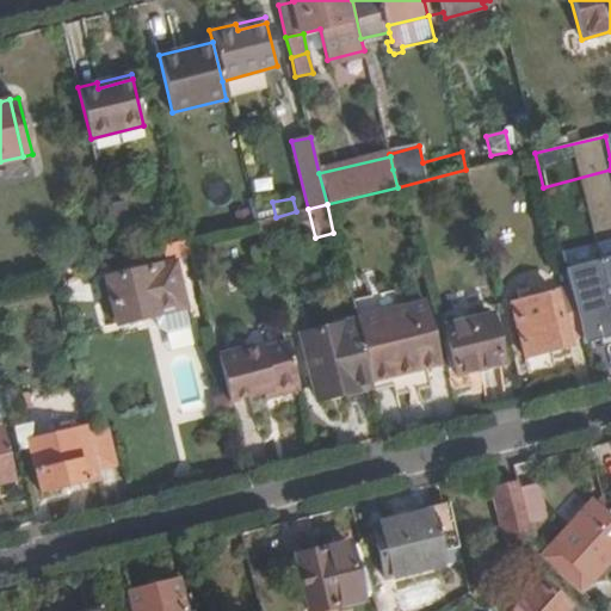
[(176,258),(191,254),(187,239),(161,246),(166,264),(106,279),(118,325),(158,315),(162,314),(161,312),(185,306),(187,304),(176,258)]
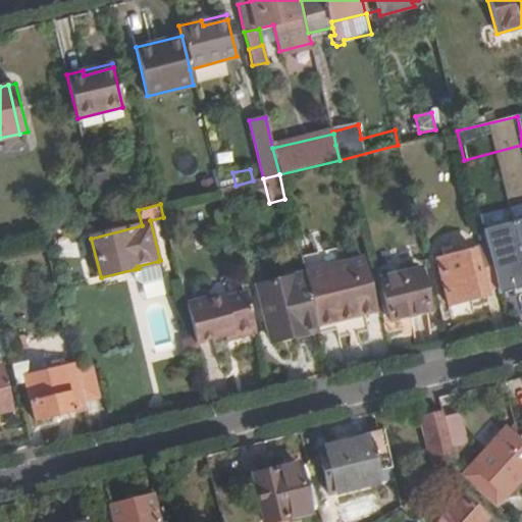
[(497,289),(499,295),(521,289),(521,217),(502,222),(503,227),(482,231),(486,246),(497,289)]
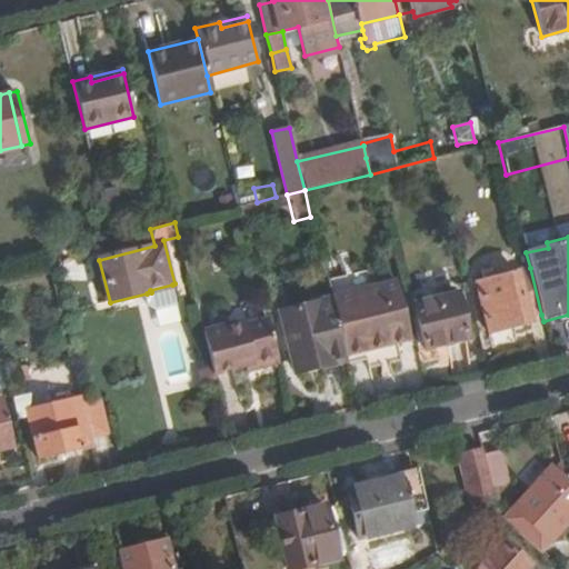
[(530,317),(541,315),(530,268),(476,281),(489,335),(531,323),(530,317)]
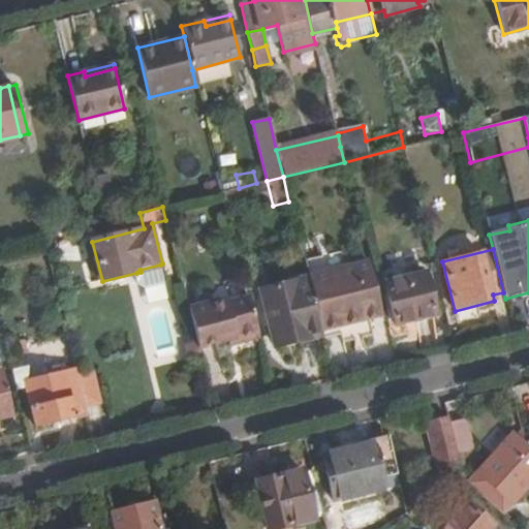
[(308,277),(320,330),(345,324),(368,319),(354,263),(307,276),(308,277)]
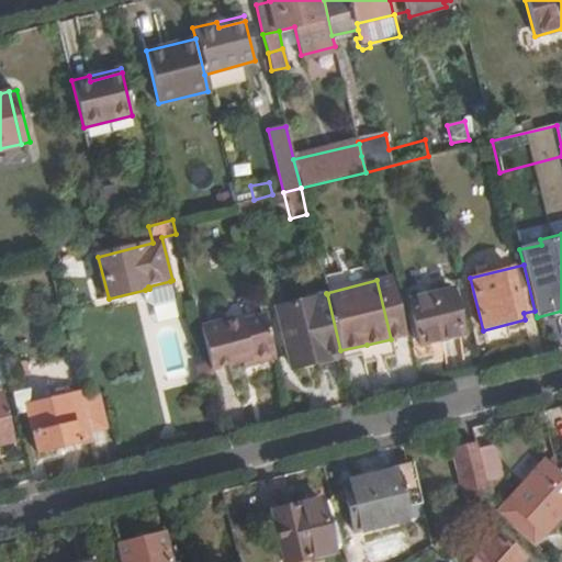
[(176,302),(170,281),(148,287),(149,289),(145,290),(147,303),(154,307),(176,302)]
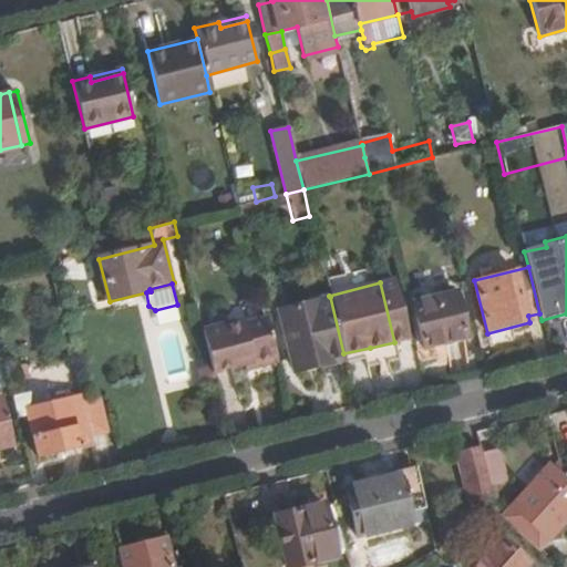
[(455,291),(412,302),(423,349),(467,338),(455,291)]
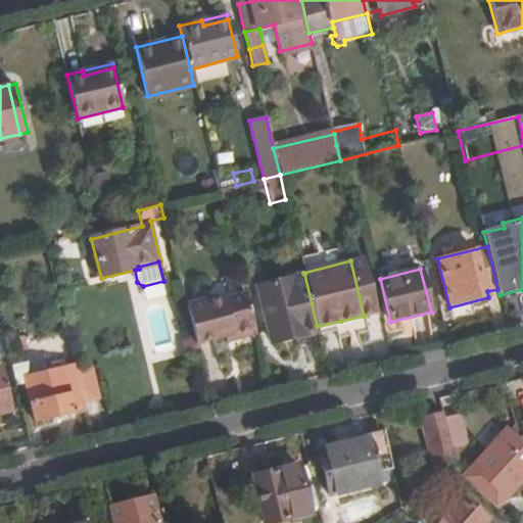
[(271,342),(318,330),(317,326),(304,274),(257,286),(271,342)]
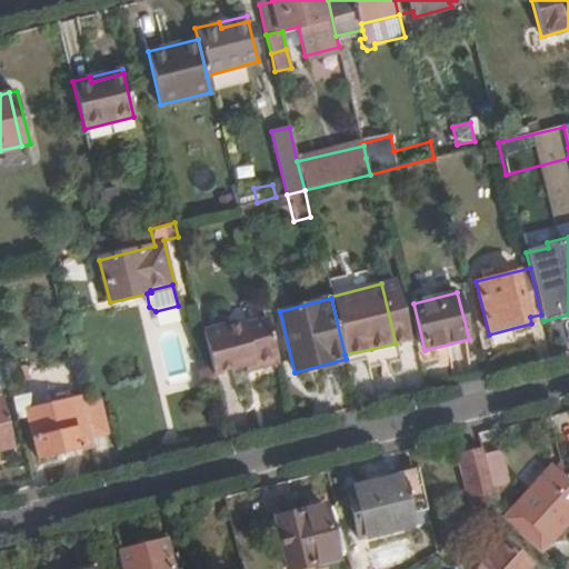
[(201,331),(212,373),(246,366),(253,363),(256,369),(278,363),(267,320),(246,326),(243,320),(201,331)]
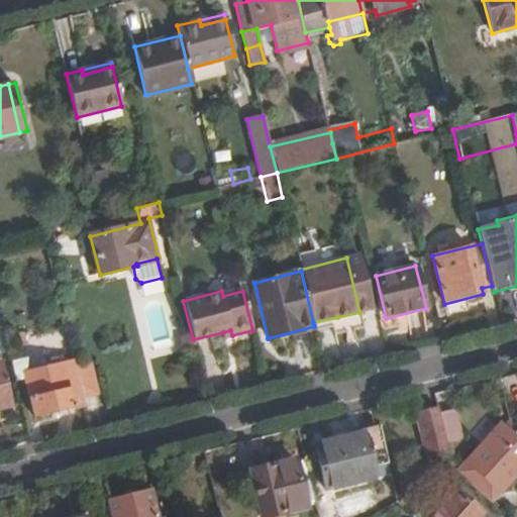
[(314,326),(316,330),(339,324),(337,317),(313,322),(314,326)]
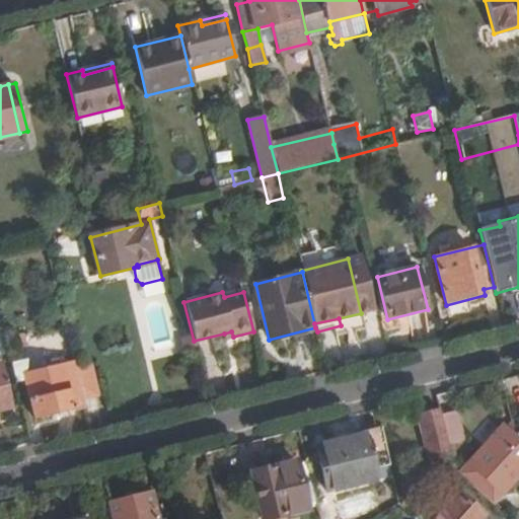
[(34,420),(85,408),(83,399),(76,368),(74,362),(22,375),(34,420)]
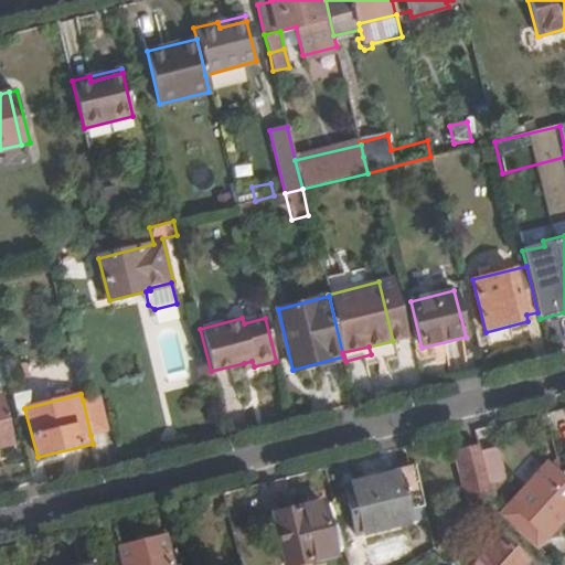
[(83,401),(91,435),(107,430),(98,396),(83,401)]
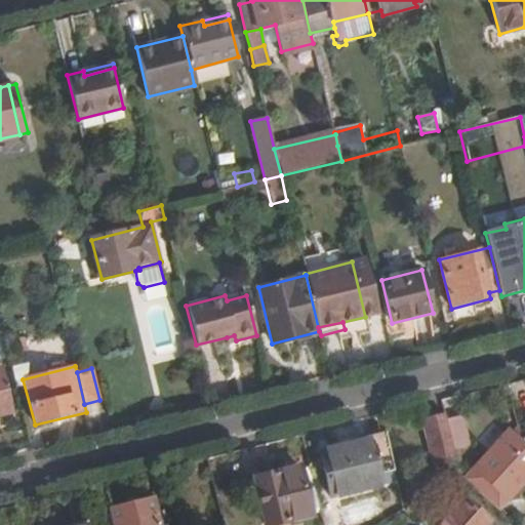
[(0,414),(9,412),(0,375),(0,414)]
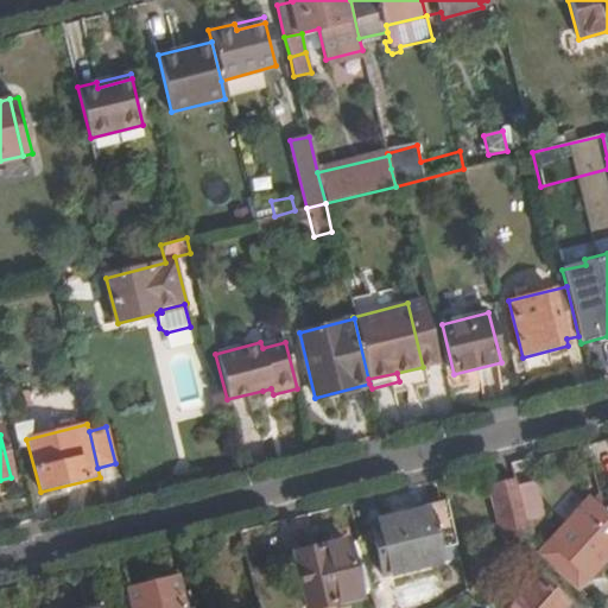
[(504,546),(530,539),(517,487),(515,479),(488,486),(504,546)]
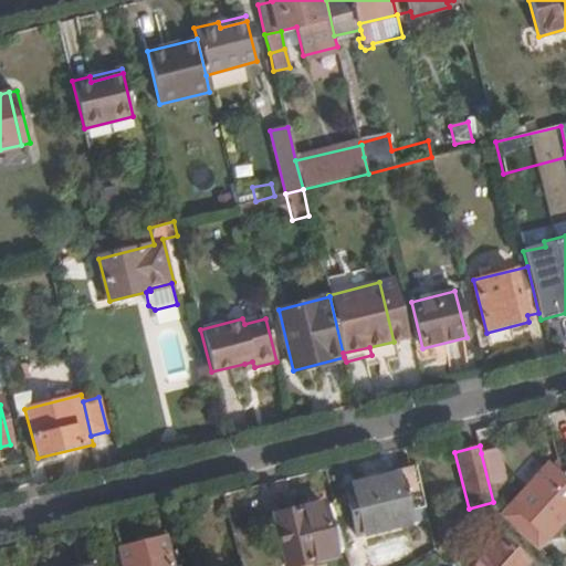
[(493,502),(495,512),(514,507),(498,449),(481,453),(493,502)]
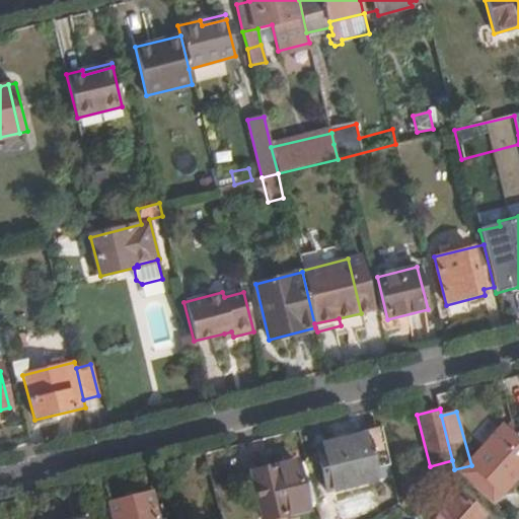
[(389,465),(381,430),(315,447),(326,492),(376,479),(373,469),(389,465)]
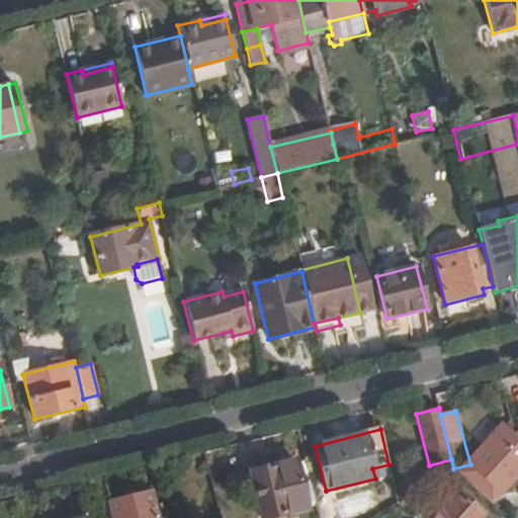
[(502,493),(517,475),(517,439),(513,434),(510,432),(477,470),(502,493)]
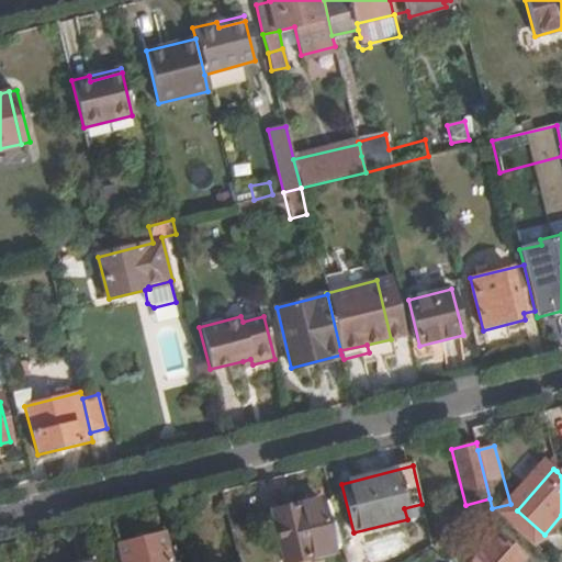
[(343,549),(330,497),(319,501),(333,551),(343,549)]
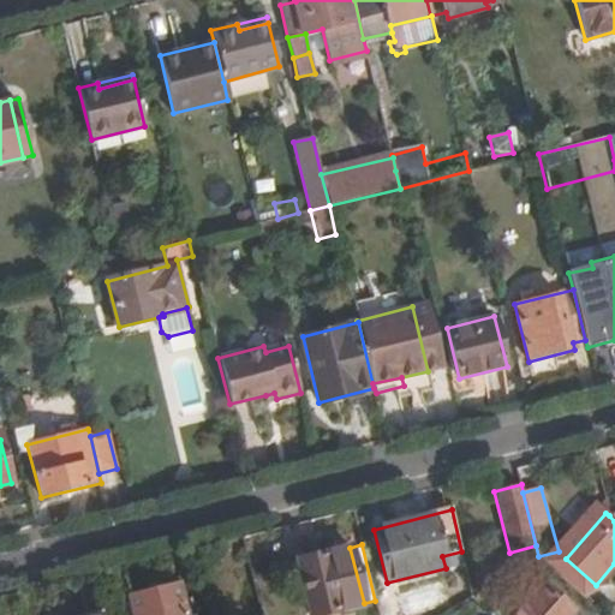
[(311,614),(320,614),(364,603),(350,548),(297,560),(311,614)]
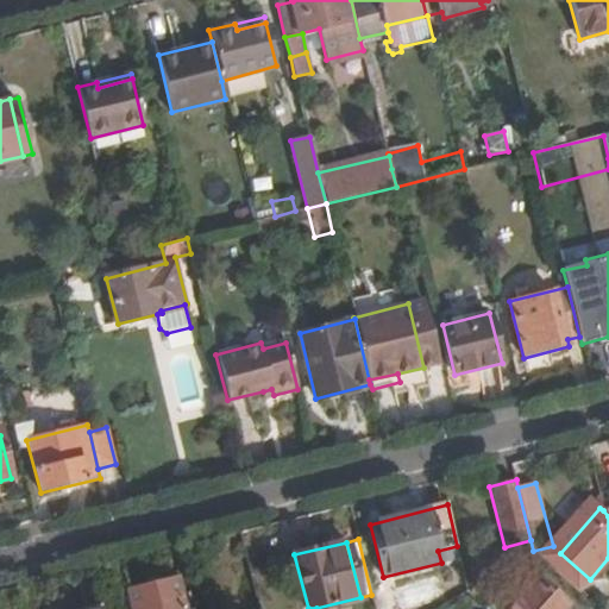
[(560,553),(548,566),(578,592),(590,579),(560,553)]
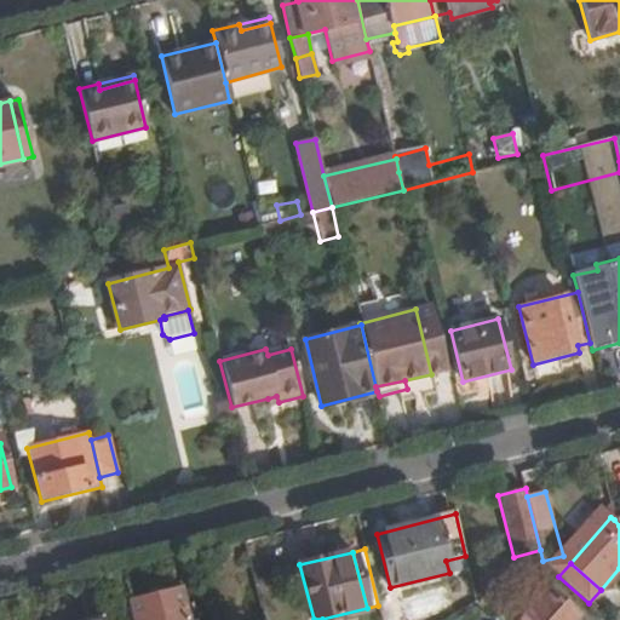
[(201,619),(193,586),(131,602),(135,619),(201,619)]
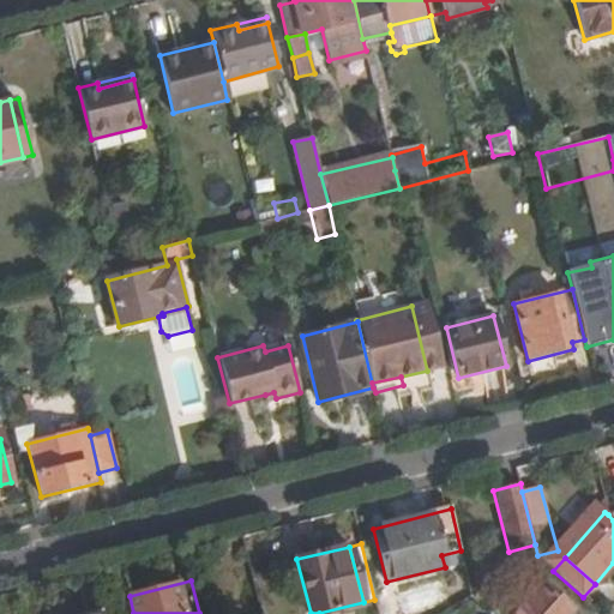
[(566,613),(569,612),(540,585),(512,613),(566,613)]
